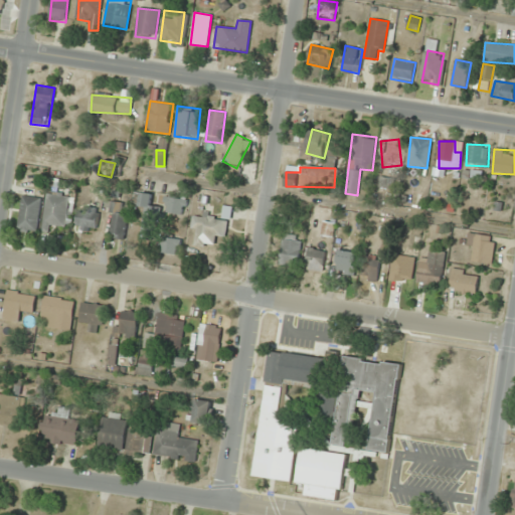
[(42,225),(64,229),(69,197),(47,193),(42,225)]
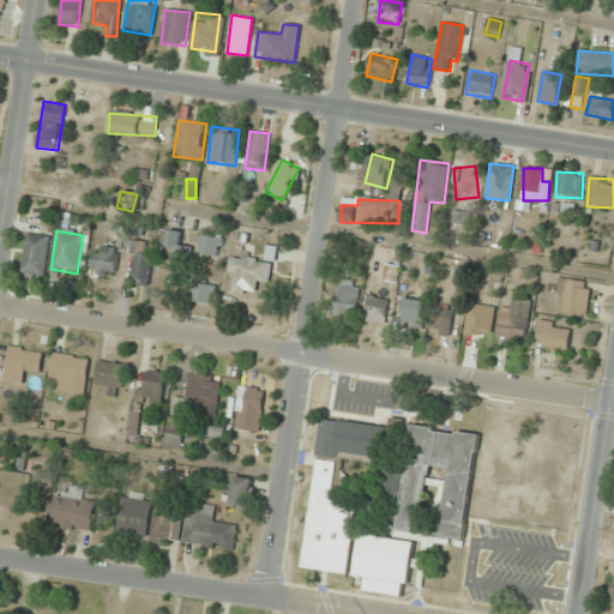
[(180,246),(181,232),(169,230),(167,258),(187,260),(188,247),(180,246)]
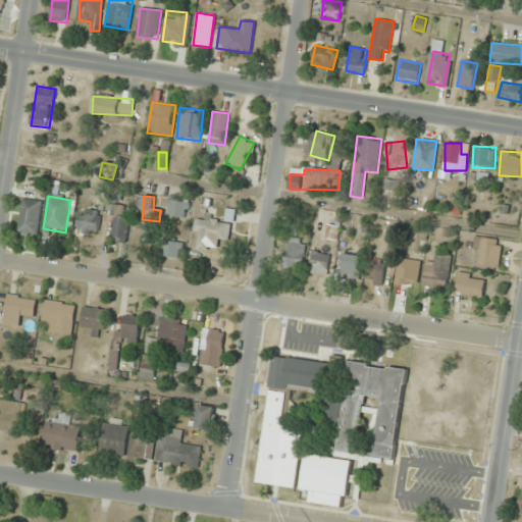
[(42,201),(22,198),(17,233),(37,237),(42,201)]
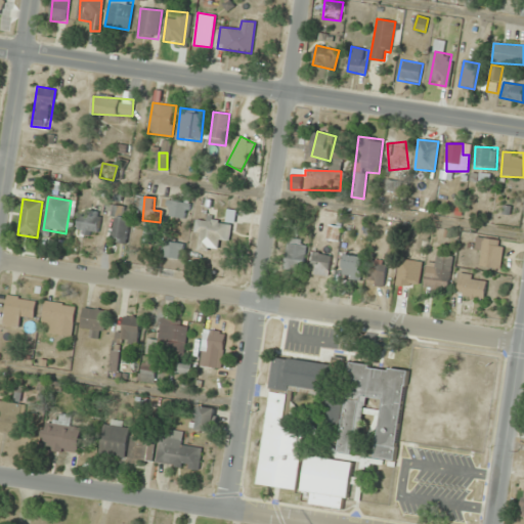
[(167,217),(188,219),(190,202),(169,200),(167,217)]
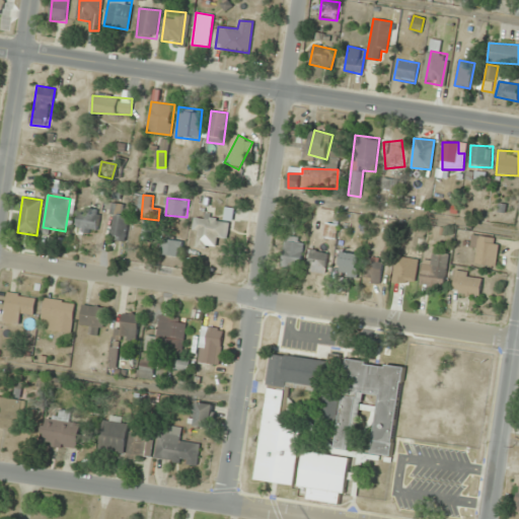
[(123,215),(125,206),(107,203),(105,211),(115,212),(109,237),(125,240),(130,216),(123,215)]
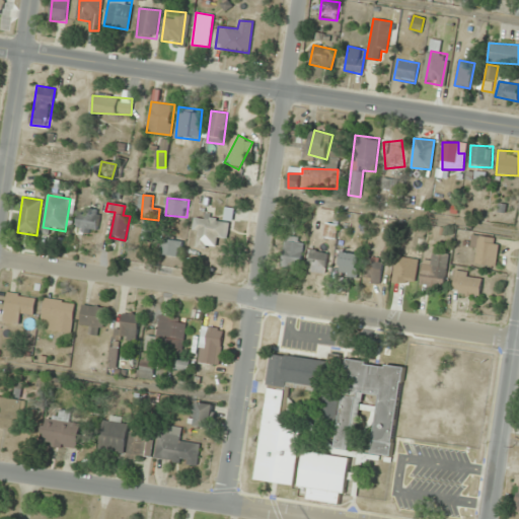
[(96,208),(76,210),(79,233),(99,231),(96,208)]
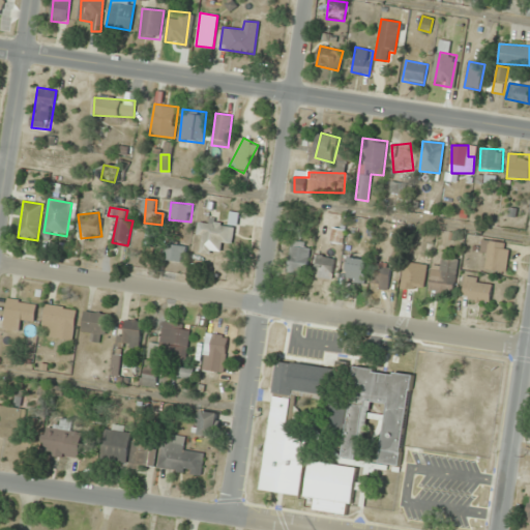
[(199,221),(197,235),(203,236),(200,253),(221,255),(223,243),(230,244),(233,226),(199,221)]
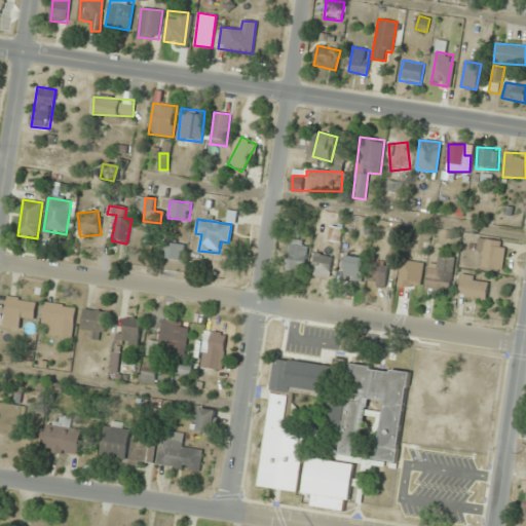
[(340,241),(341,228),(331,227),(331,241),(340,241)]
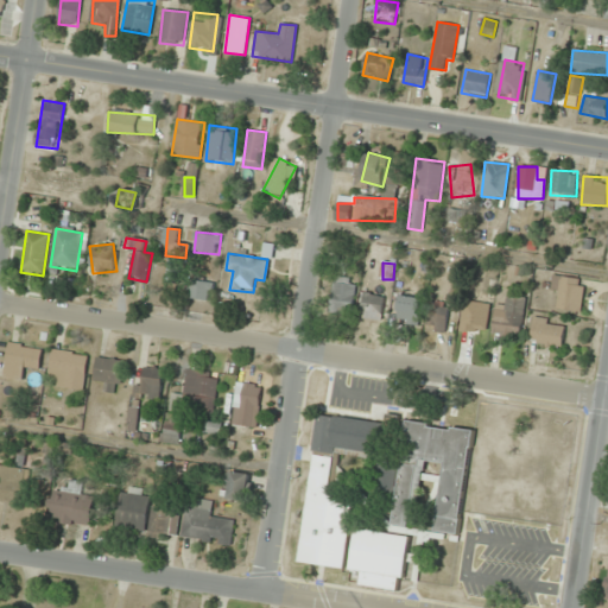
[(559,296),(558,309),(582,311),(584,279),(552,276),(550,295),(559,296)]
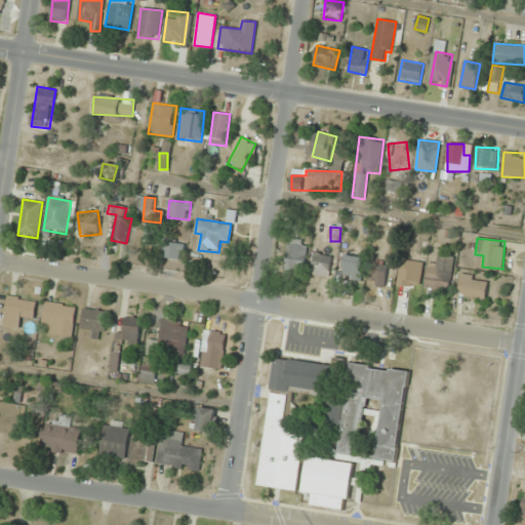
[(286,273),(305,273),(305,239),(286,239),(286,273)]
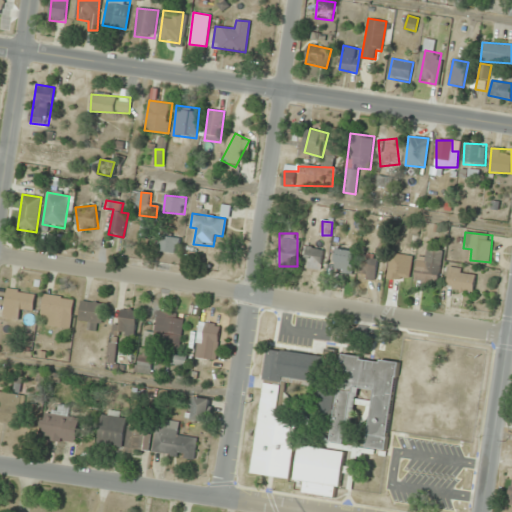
[(179,238),(162,236),(160,251),(176,253),(179,238)]
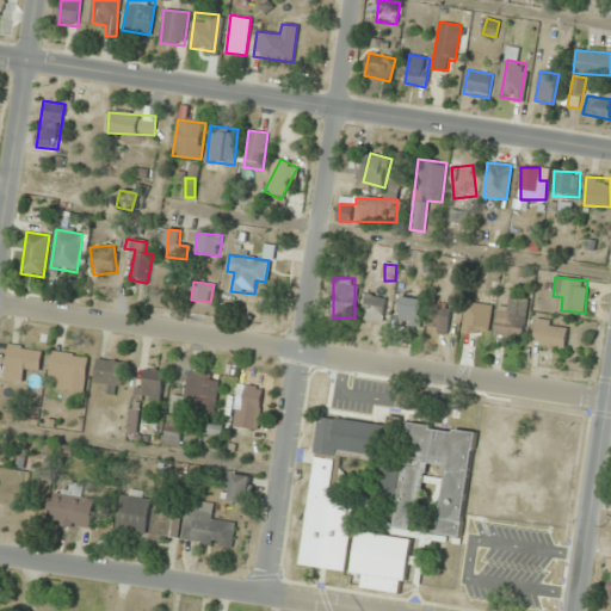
[(364,321),(384,321),(384,294),(364,294),(364,321)]
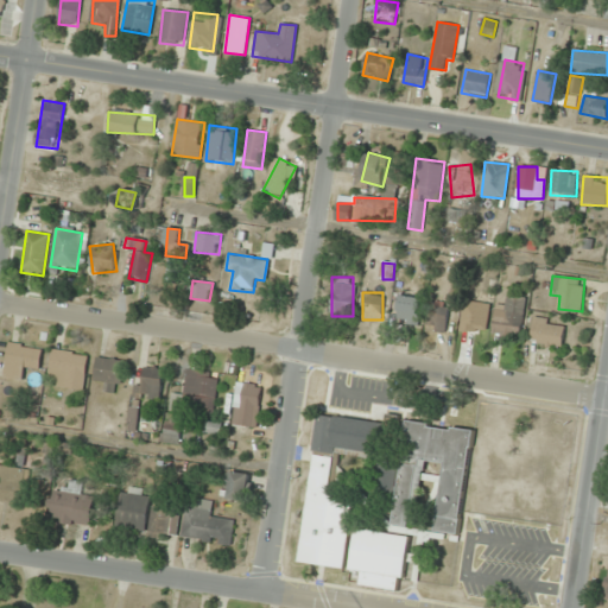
[(420,316),(422,298),(399,296),(398,314),(420,316)]
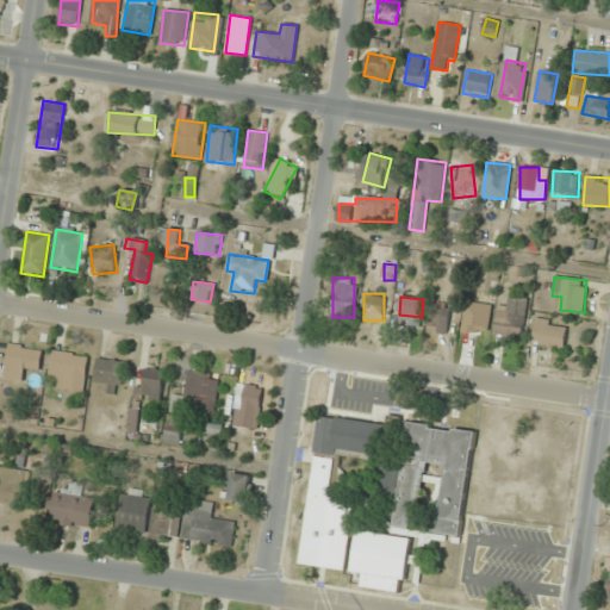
[(527,299),(508,297),(505,309),(497,307),(493,336),(522,340),(527,299)]
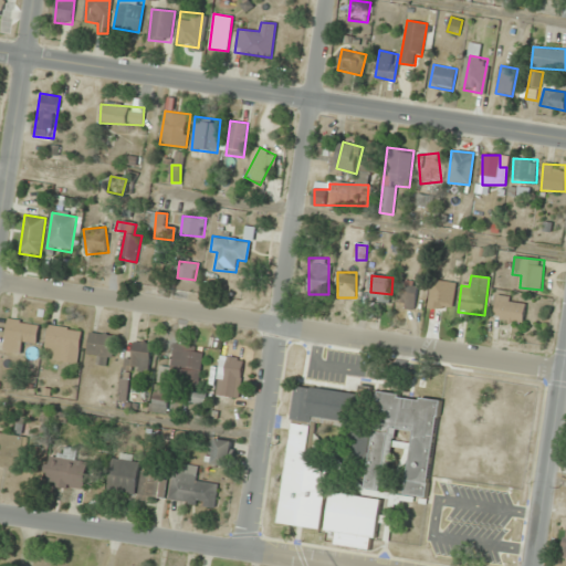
[(440,286),(431,285),(427,307),(444,312),(452,279),(442,276),(440,286)]
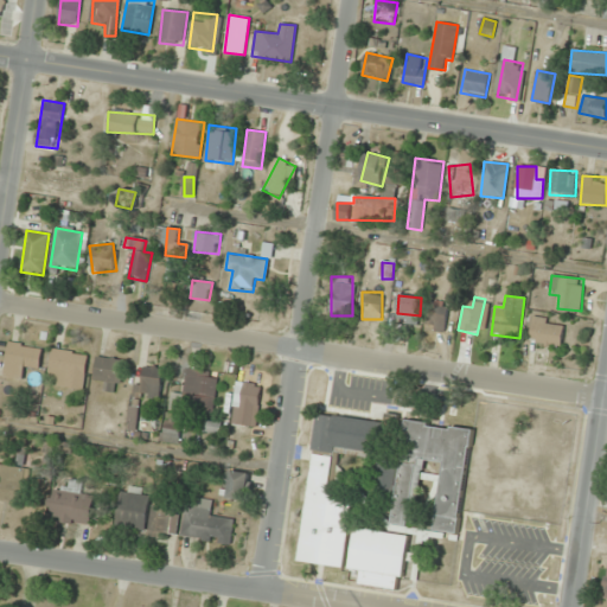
[(446,302),(426,301),(426,331),(446,331),(446,302)]
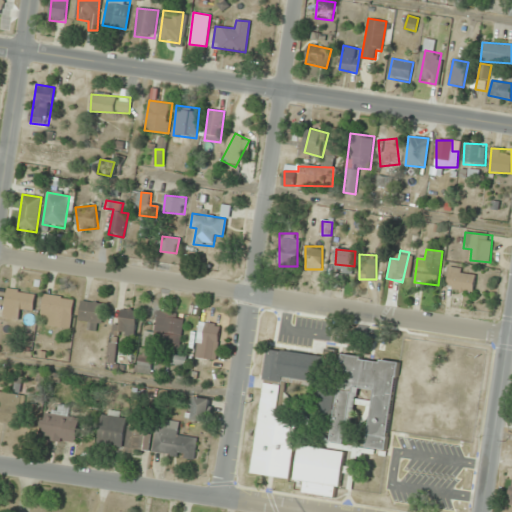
[(476,271),(450,267),(446,289),(473,293),(476,271)]
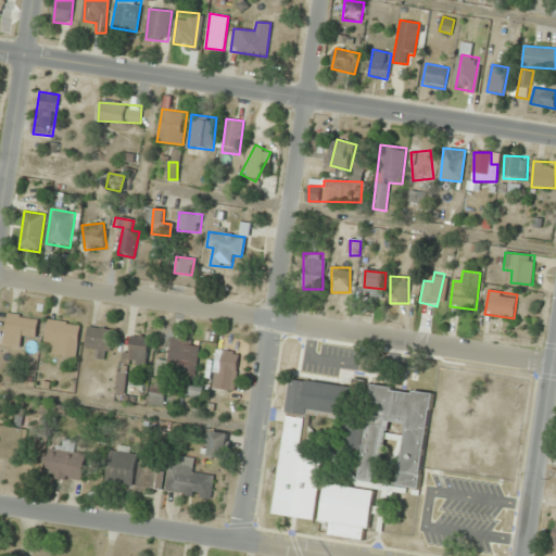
[(3,344),(23,348),(25,337),(35,339),(38,319),(9,314),(3,344)]
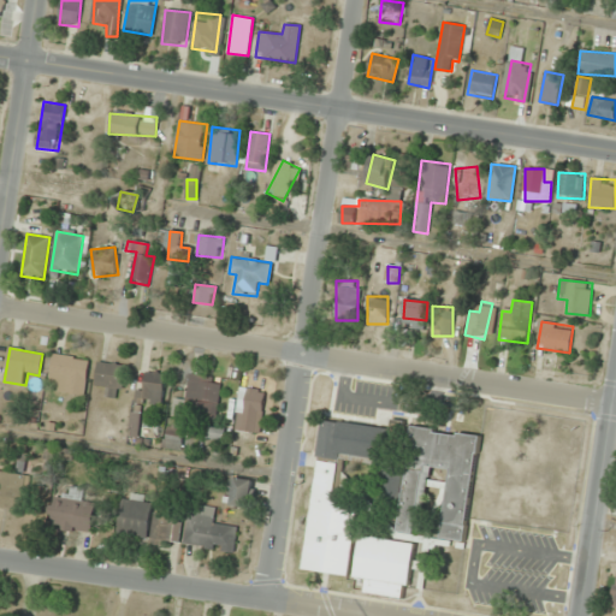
[(89,359),(52,355),(49,379),(58,380),(57,391),(84,395),(89,359)]
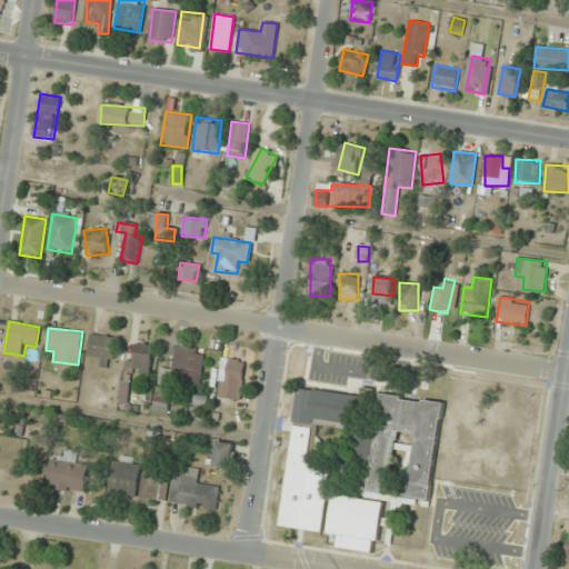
[(115,360),(116,337),(89,335),(88,359),(115,360)]
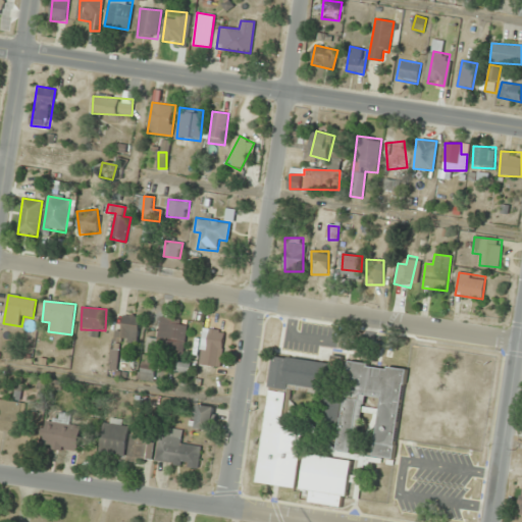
[(114,340),(136,345),(141,317),(120,313),(114,340)]
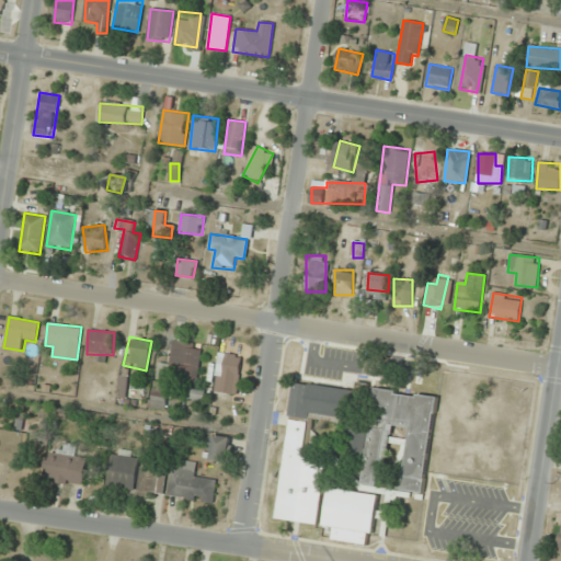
[(169,365),(158,364),(157,378),(196,384),(202,345),(172,341),(169,365)]
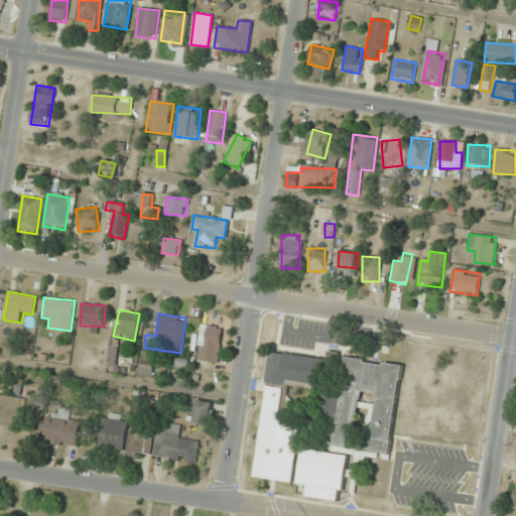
[(222,328),(200,325),(196,360),(218,363),(222,328)]
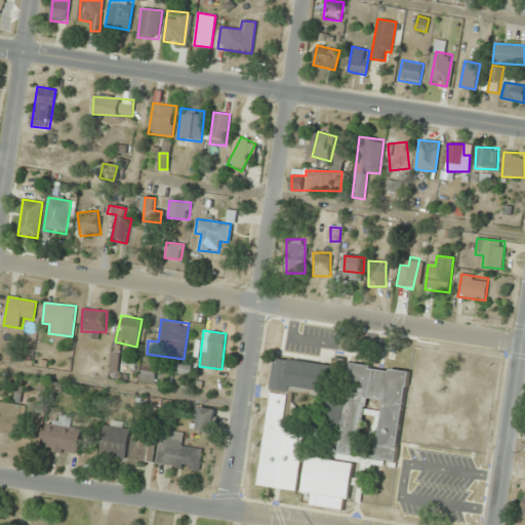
[(258,485),(297,490),(305,432),(289,430),(293,393),(330,397),(332,377),(341,378),(344,361),(335,360),(334,365),(274,358),(258,485)]
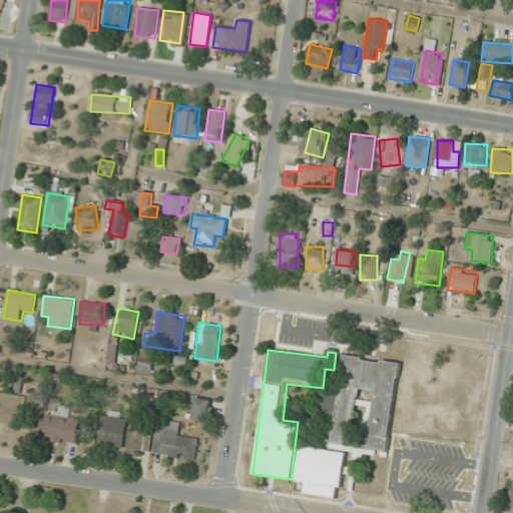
[(152,351),(137,351),(137,374),(152,374),(152,351)]
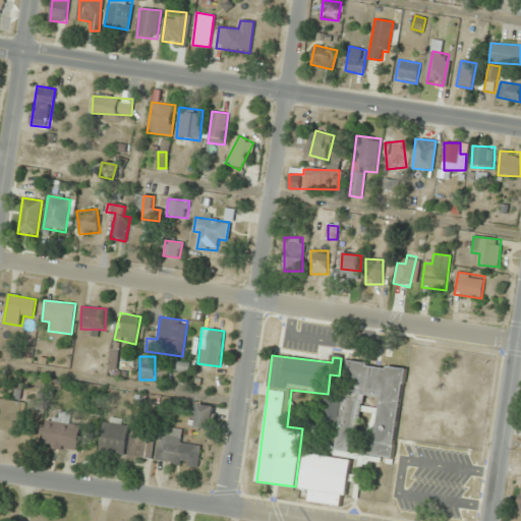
[(394,458),(406,368),(349,361),(337,450),(354,453),(362,396),(381,398),(372,455),(394,458)]
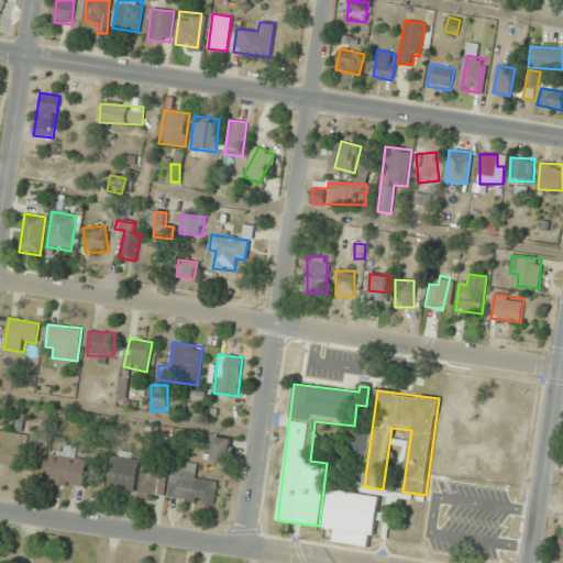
[(0,463),(22,466),(26,434),(0,431),(0,463)]
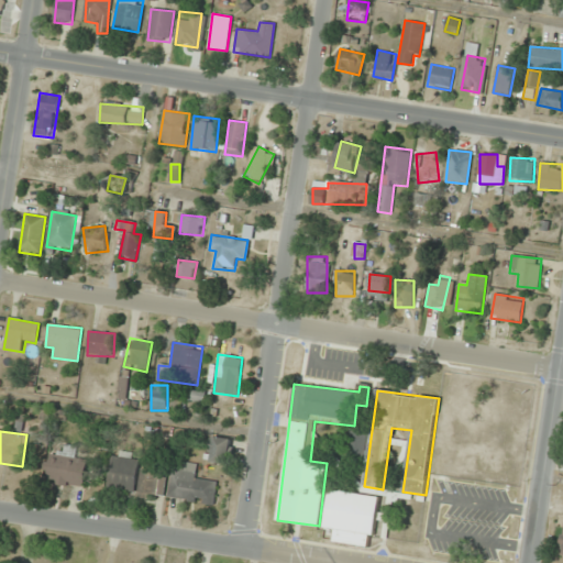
[(231,440),(213,437),(210,462),(228,464),(231,440)]
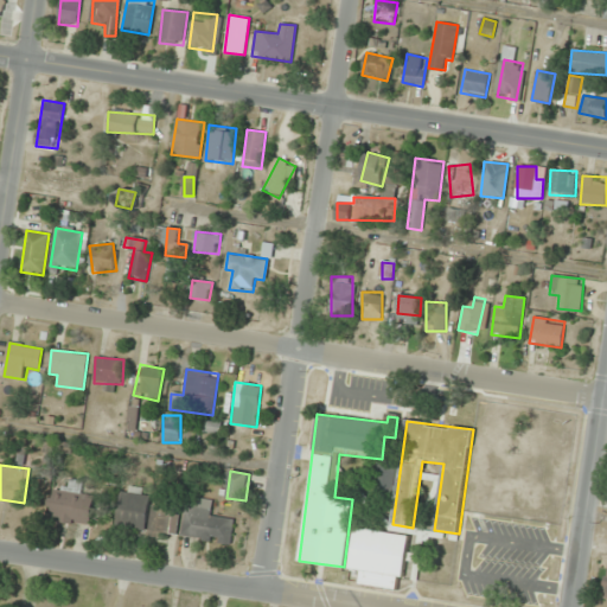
[(93,497),(80,496),(81,483),(69,481),(68,491),(53,490),(50,521),(89,525),(93,497)]
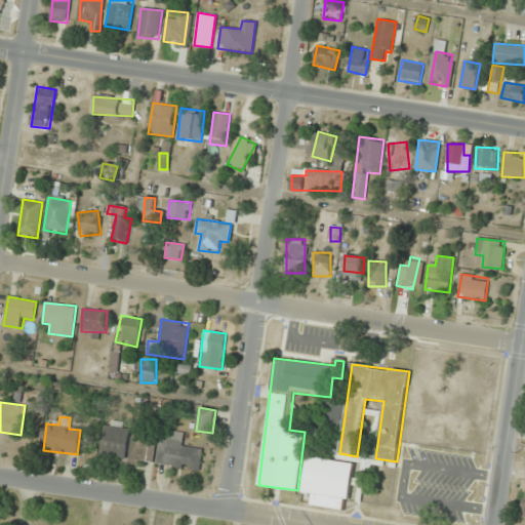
[(101,454),(125,456),(128,425),(104,422),(101,454)]
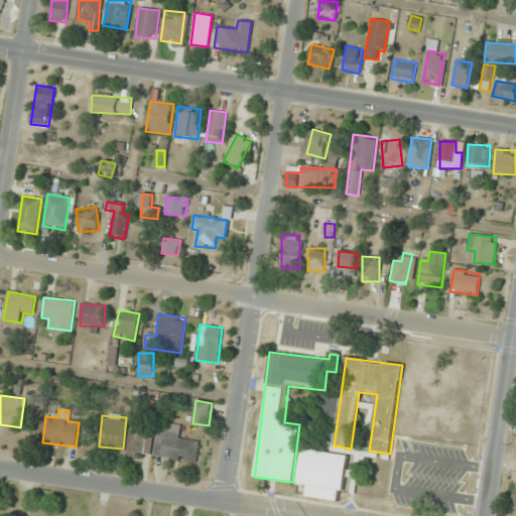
[(153,455),(196,463),(199,443),(177,439),(179,432),(158,428),(153,455)]
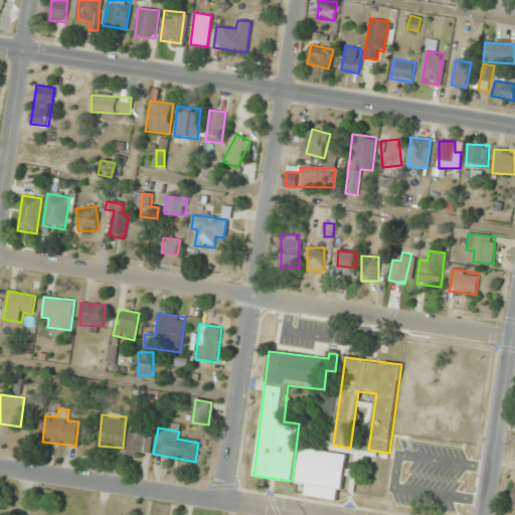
[(128,453),(150,453),(150,430),(128,430),(128,453)]
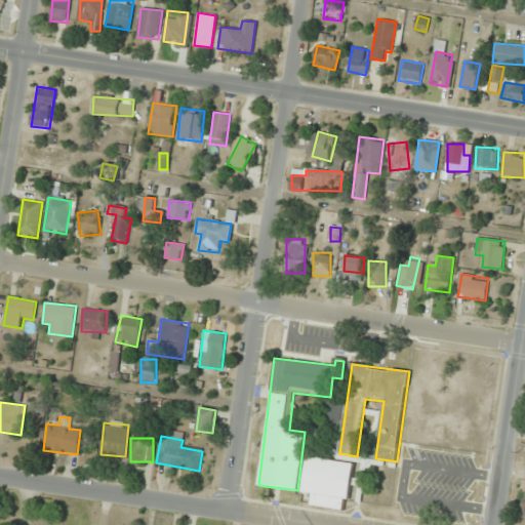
[(348,511),(354,463),(307,457),(304,492),(312,493),(311,507),(348,511)]
